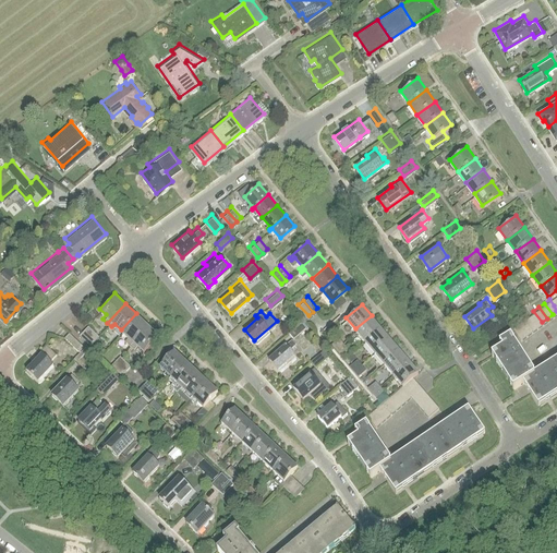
[(536,326),(542,322),(533,311),(528,314),(536,326)]
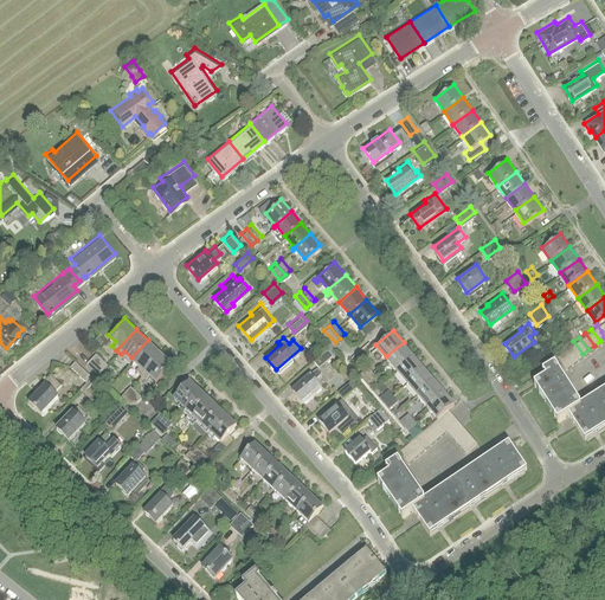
[(134,367),(139,371),(159,350),(148,340),(132,357),(137,363),(134,367)]
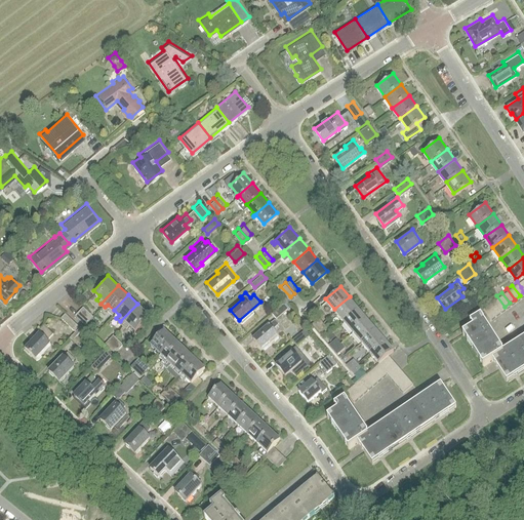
[(496,295),(491,300),(499,310),(505,307),(496,295)]
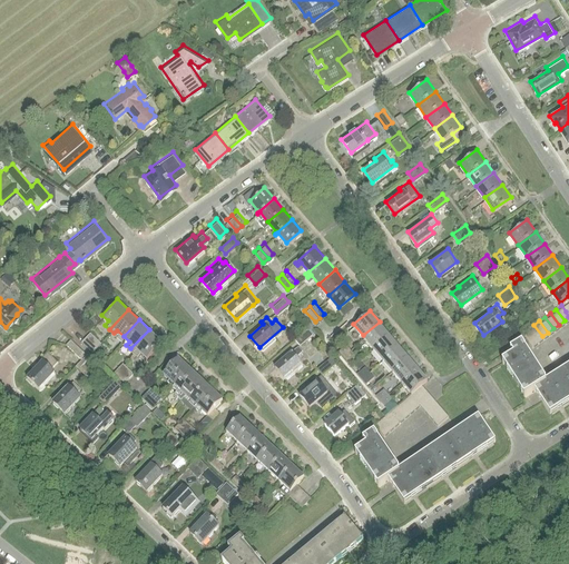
[(363,335),(372,346),(389,333),(380,322),(363,335)]
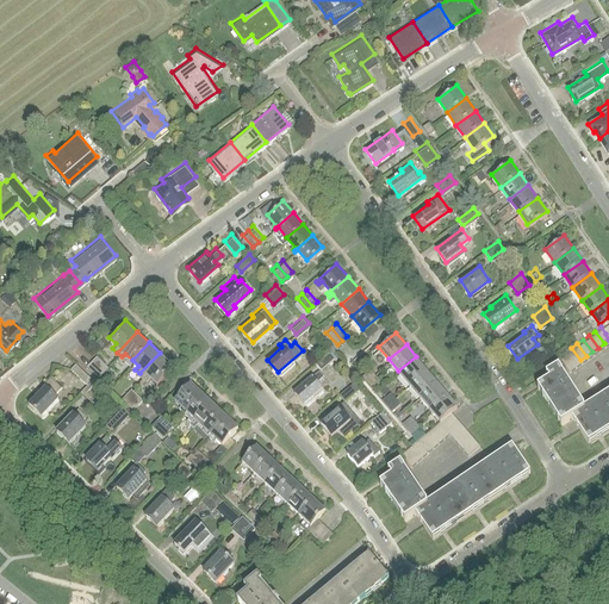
[(329,348),(315,360),(321,366),(334,354),(329,348)]
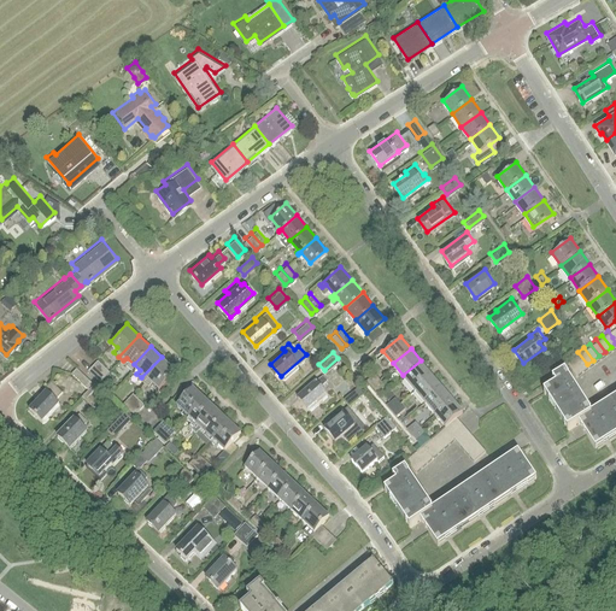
[(581,369),(587,364),(578,352),(572,356),(581,369)]
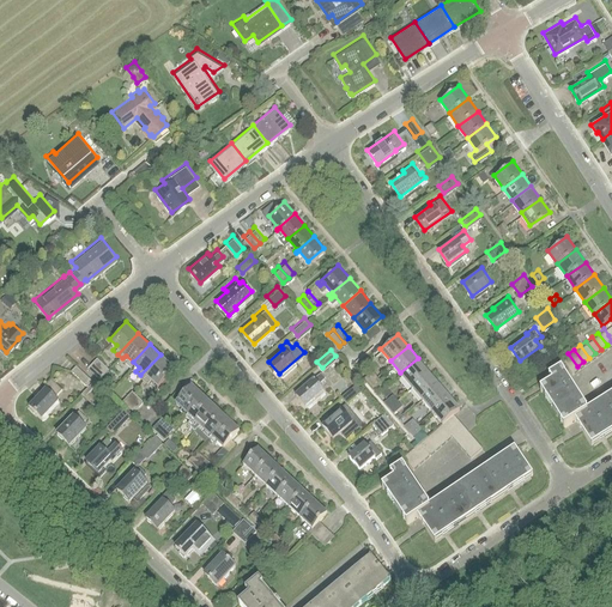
[(90,359),(102,370),(107,365),(95,353),(90,359)]
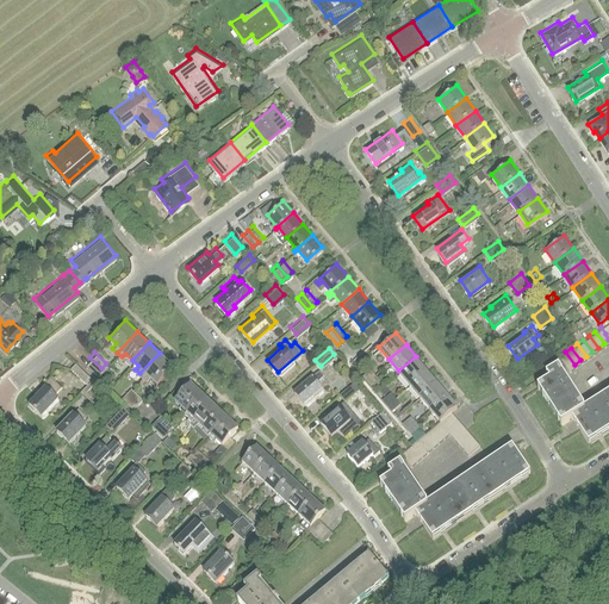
[(565,352),(559,356),(569,368),(575,365),(565,352)]
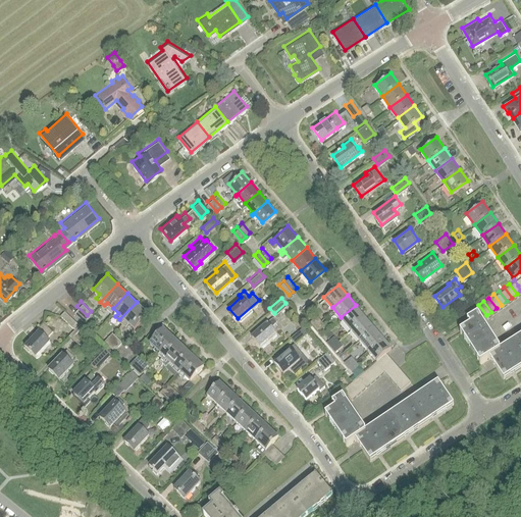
[(147,311),(137,302),(119,319),(124,323),(126,320),(133,326),(147,311)]
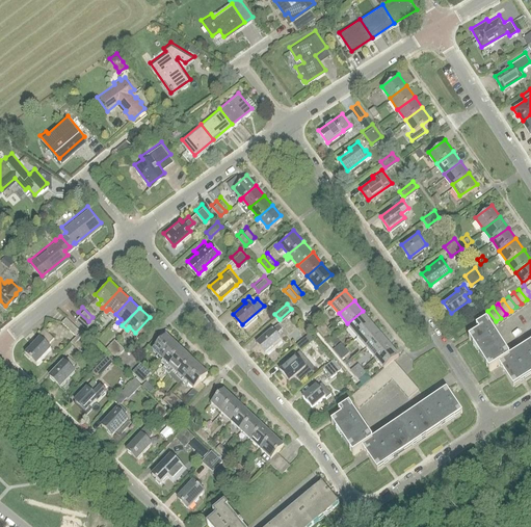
[(347,323),(356,334),(371,321),(363,311),(347,323)]
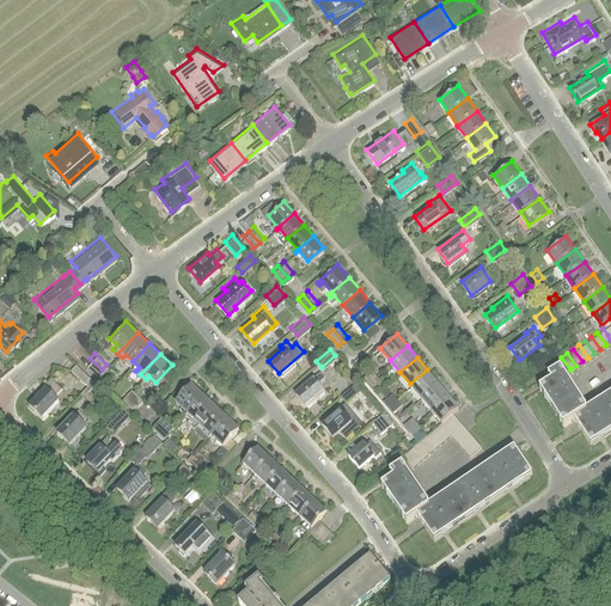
[(98,374),(102,369),(90,359),(85,363),(98,374)]
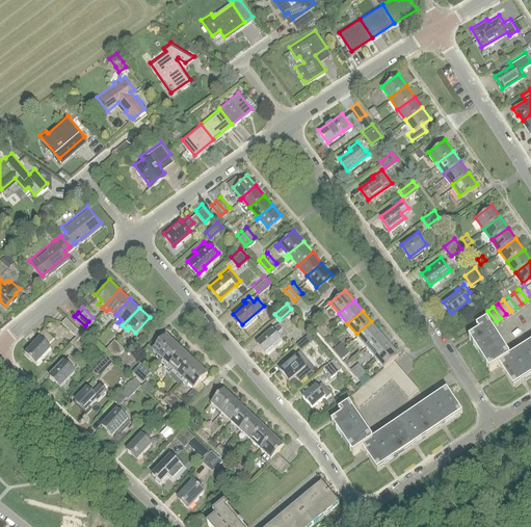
[(78,326),(64,313),(60,318),(74,331),(78,326)]
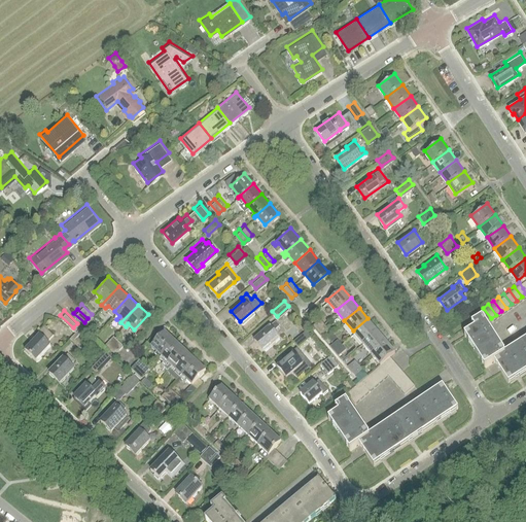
[(484,364),(493,358),(502,352),(501,351),(482,321),(485,319),(482,314),(470,320),(474,325),(463,333),(484,364)]
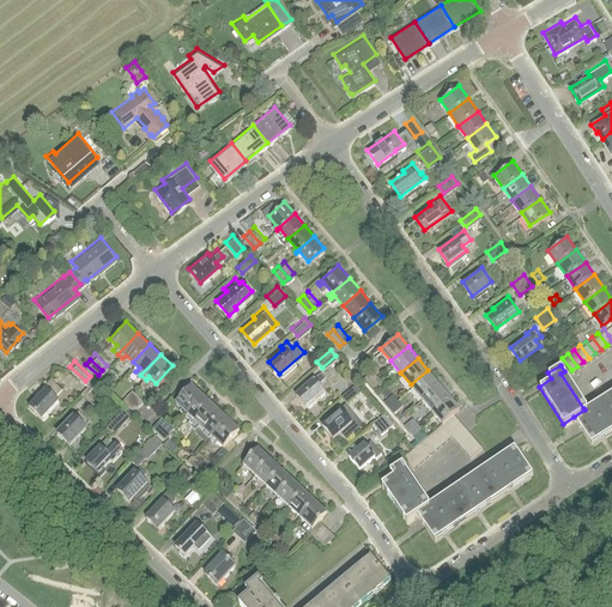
[(363,374),(368,381),(376,372),(371,366),(363,374)]
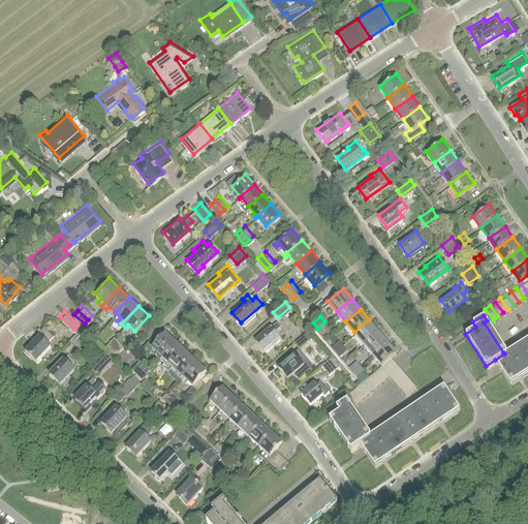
[(276,318),(253,337),(264,349),(279,336),(273,329),(280,322),(276,318)]
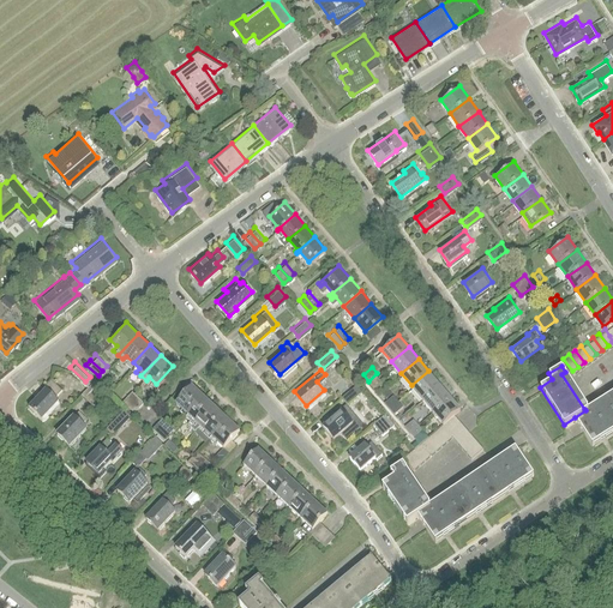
[(412,385),(422,397),(439,383),(428,371),(412,385)]
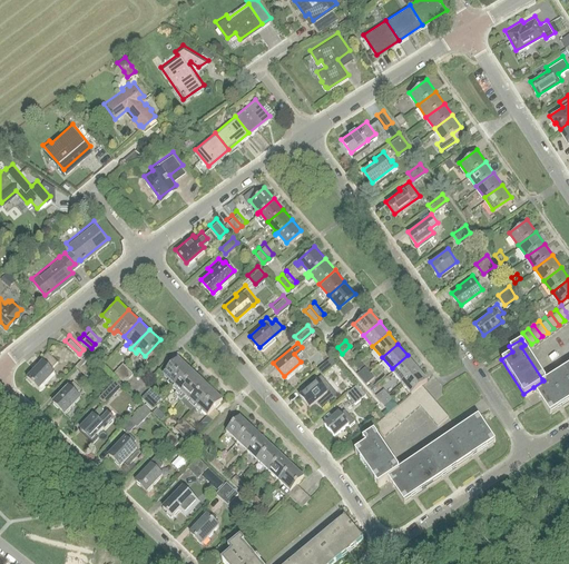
[(354,350),(350,346),(342,354),(346,358),(354,350)]
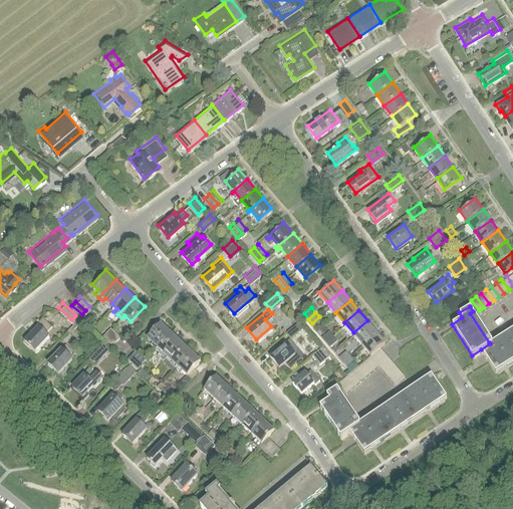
[(37,323),(23,337),(33,347),(48,332),(44,328),(51,322),(42,313),(35,321),(37,323)]
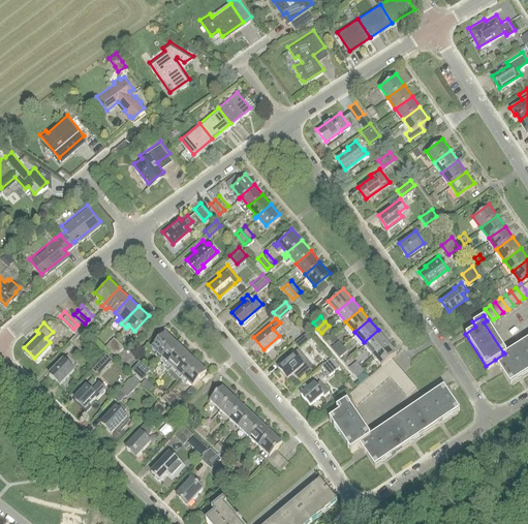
[(80,326),(69,337),(78,345),(88,334),(80,326)]
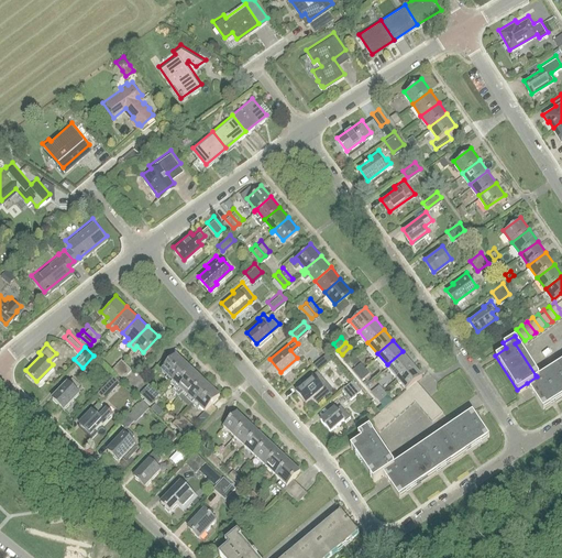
[(328,348),(312,361),(318,367),(332,354),(328,348)]
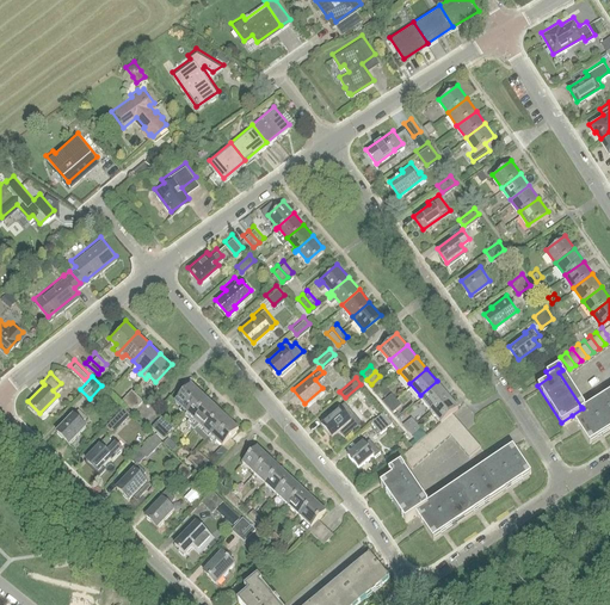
[(201,391),(189,381),(173,397),(180,403),(178,406),(184,411),(201,391)]
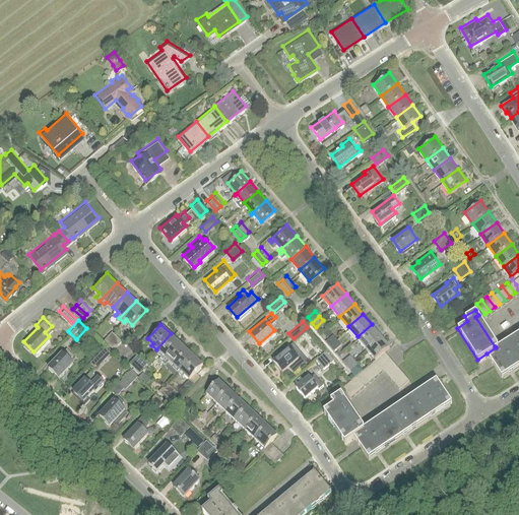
[(358,336),(366,346),(380,334),(372,324),(358,336)]
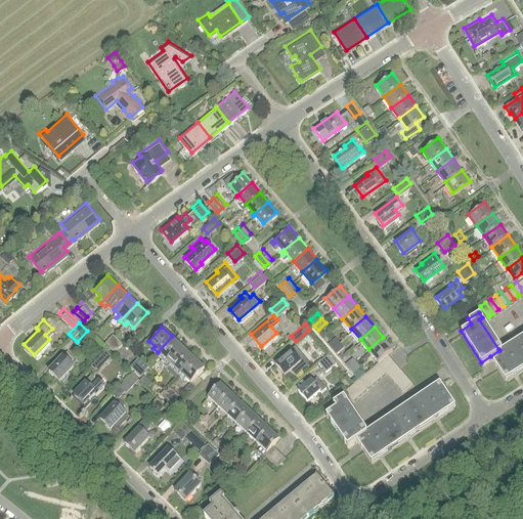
[(106,335),(117,345),(121,341),(111,331),(106,335)]
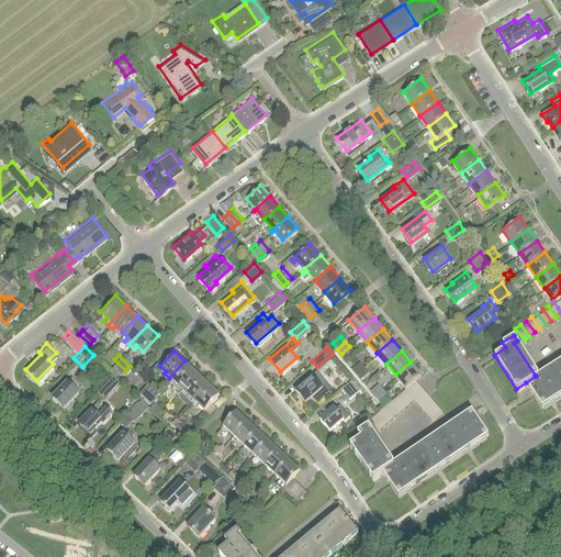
[(350,365),(356,370),(363,364),(359,358),(350,365)]
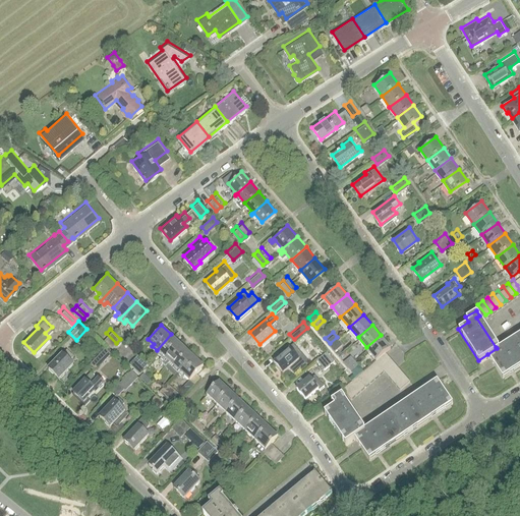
[(112,347),(116,343),(106,333),(103,337),(112,347)]
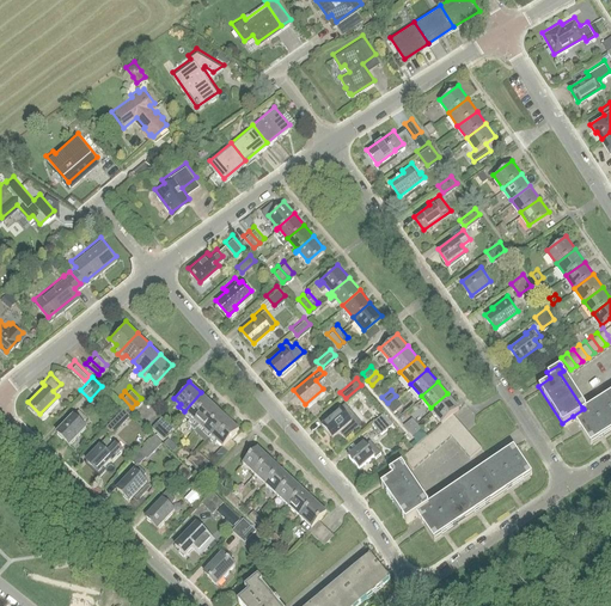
[(197,421),(213,404),(201,392),(184,411),(189,416),(185,420),(193,426),(197,421)]
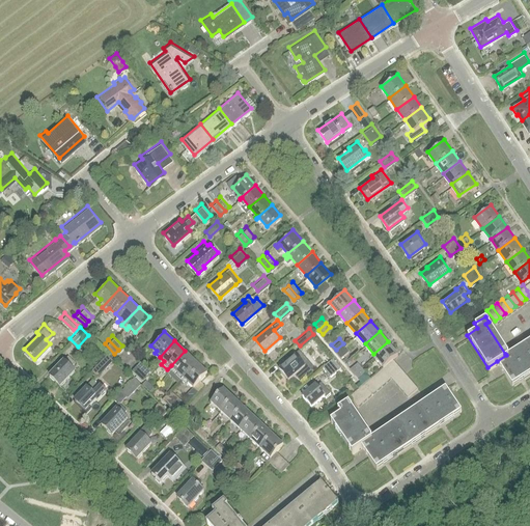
[(382,363),(392,356),(397,352),(388,341),(373,354),(382,363)]
